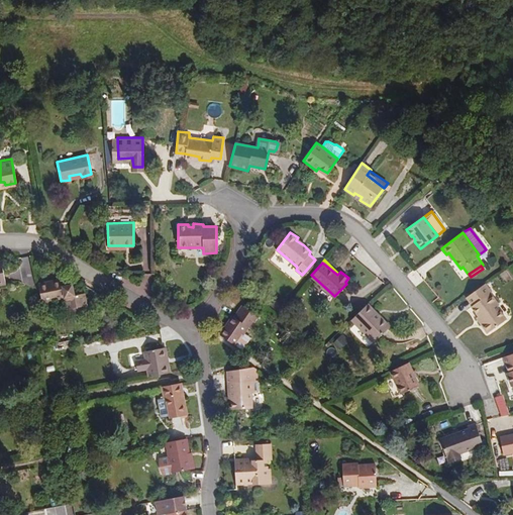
[(59,276),(36,281),(40,300),(63,296),(61,284),(59,276)]
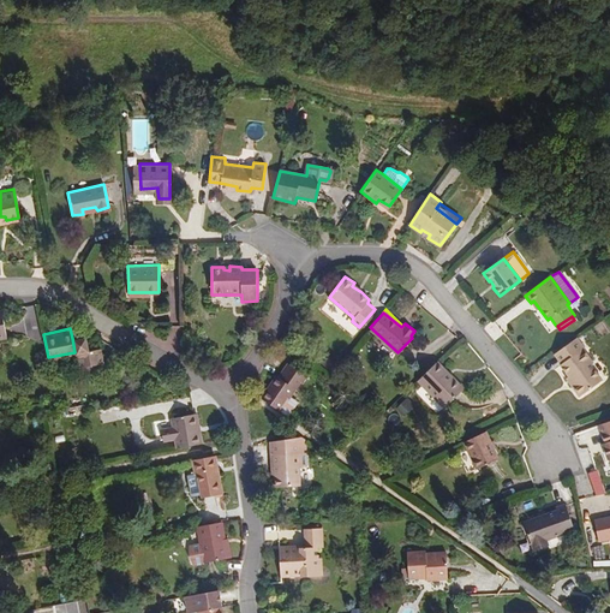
[(84,335),(72,338),(75,352),(77,364),(87,372),(96,369),(101,361),(99,346),(87,347),(84,335)]
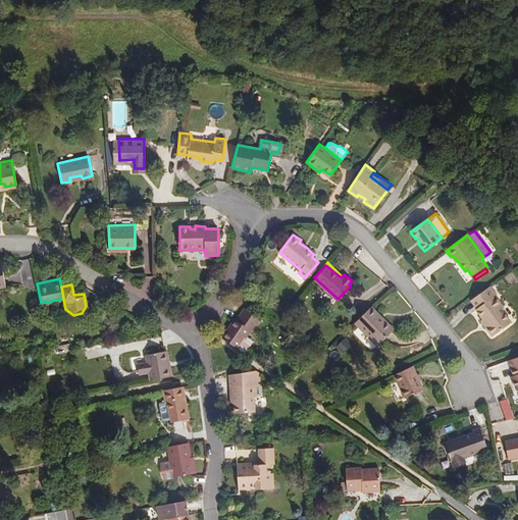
[(496,296),(488,286),(470,300),(476,309),(475,310),(482,319),(486,324),(484,326),(491,335),(510,322),(501,310),(503,309),(495,297),(496,296)]
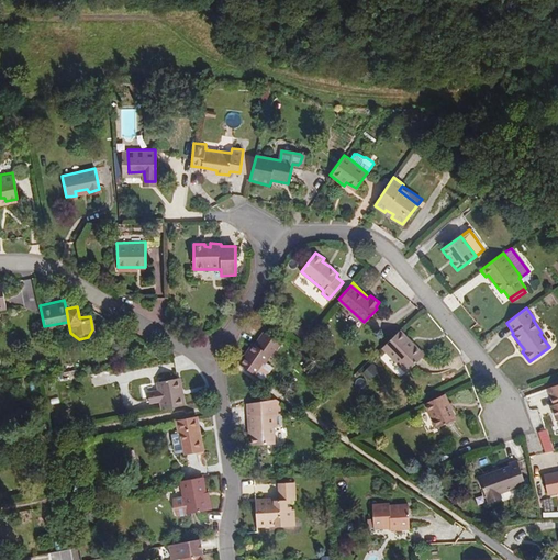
[(423,354),(399,328),(380,348),(404,371),(423,354)]
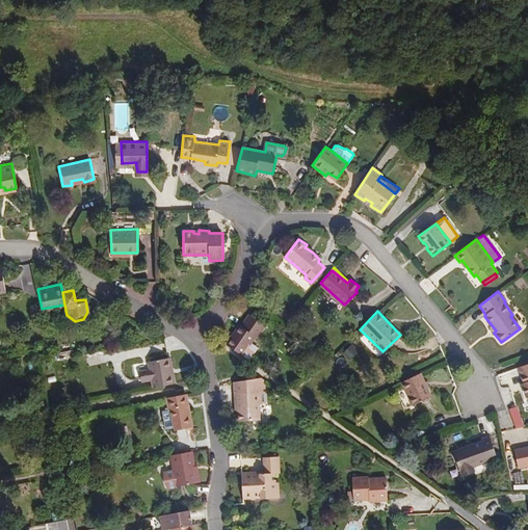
[(223,343),(241,355),(254,336),(256,337),(265,323),(249,313),(238,324),(223,343)]
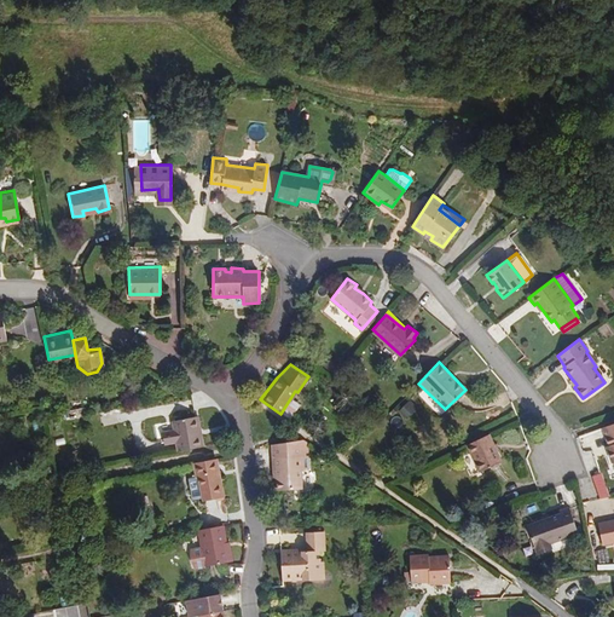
[(172,420),(177,450),(202,445),(196,415),(172,420)]
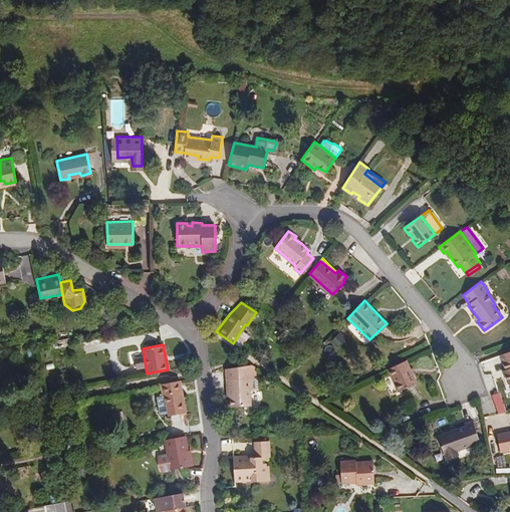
[(509,351),(499,355),(504,370),(506,375),(504,376),(507,385),(508,384),(509,388),(509,351)]
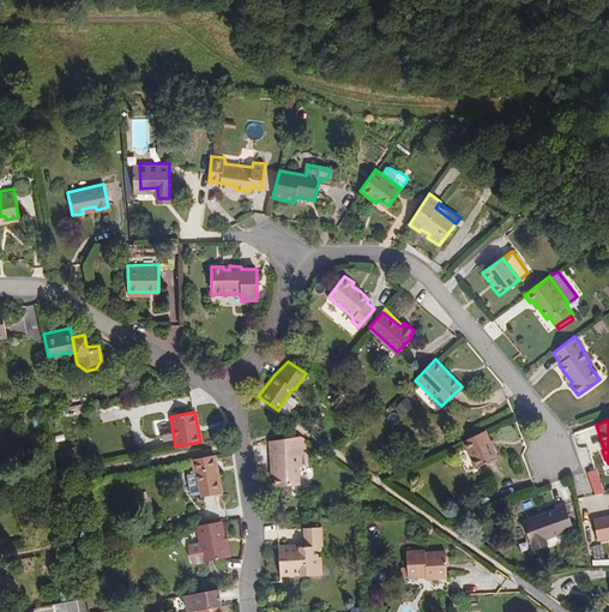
[(496,459),(482,431),(460,442),(474,468),(496,459)]
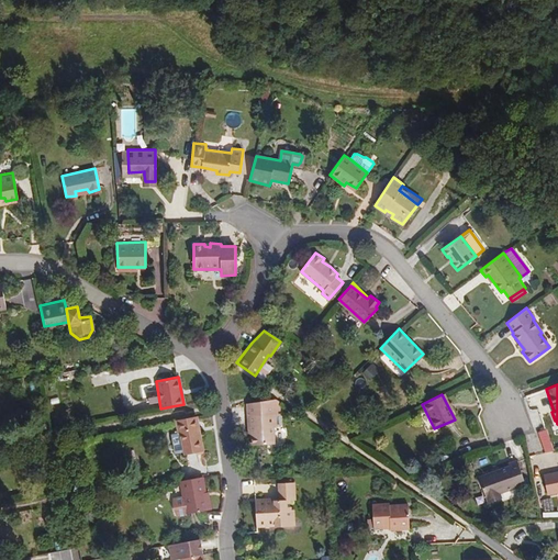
[(279,410),(279,402),(274,399),(245,403),(245,415),(249,415),(249,432),(250,444),(271,443),(271,425),(280,424),(280,413),(277,413),(277,411),(279,410)]
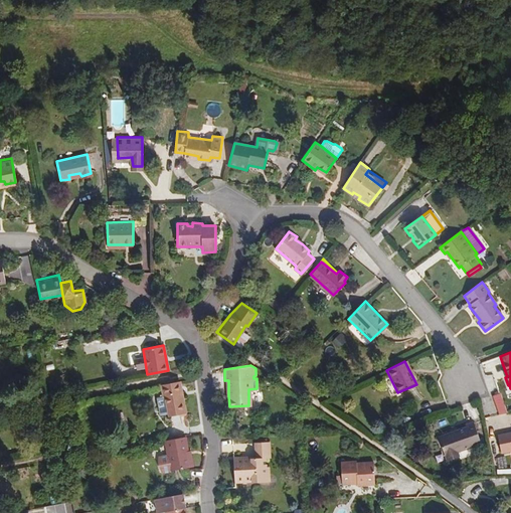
[(180,395),(177,381),(160,385),(162,395),(165,395),(169,415),(186,412),(182,395),(180,395)]
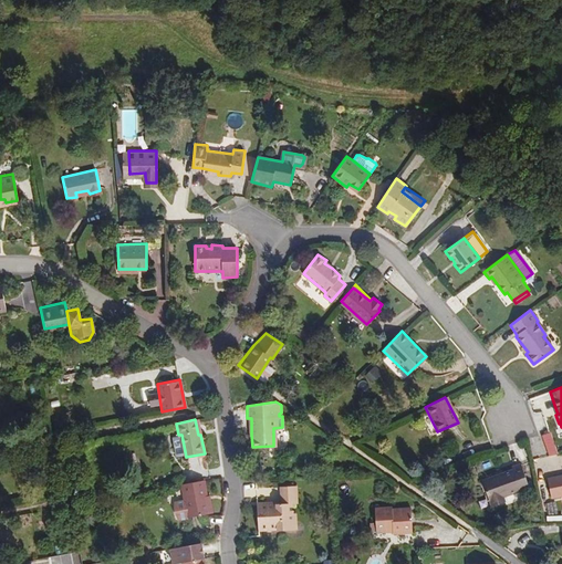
[(548,429),(539,431),(544,453),(553,451),(548,429)]
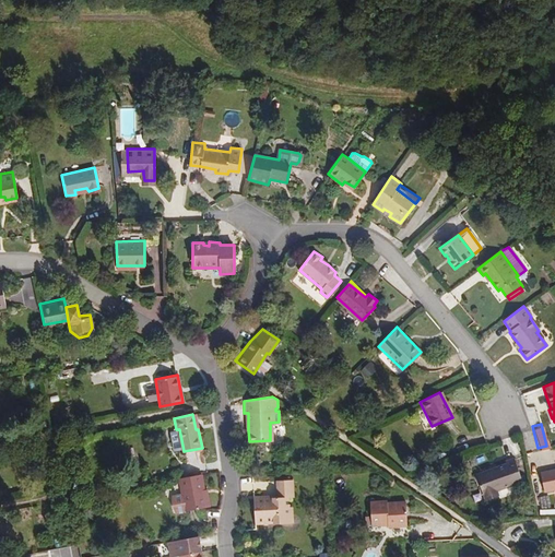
[(487,485),(506,482),(514,481),(509,455),(499,458),(499,460),(468,466),(473,492),(487,488),(487,485)]
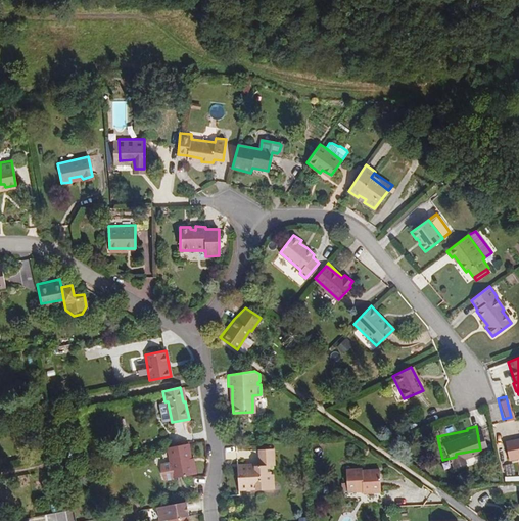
[(518,439),(503,443),(507,461),(518,459),(518,439)]
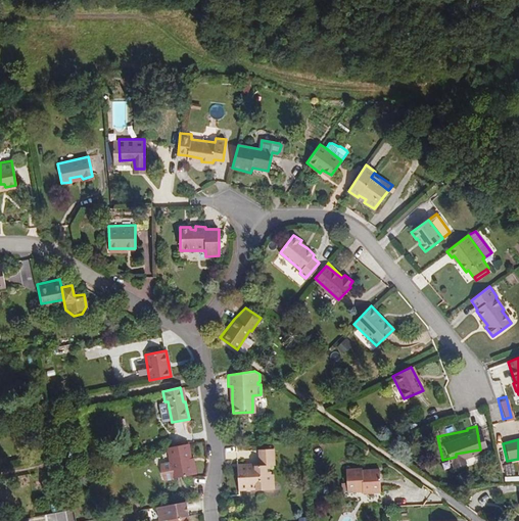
[(191,457),(188,443),(169,447),(175,476),(196,474),(193,457),(191,457)]
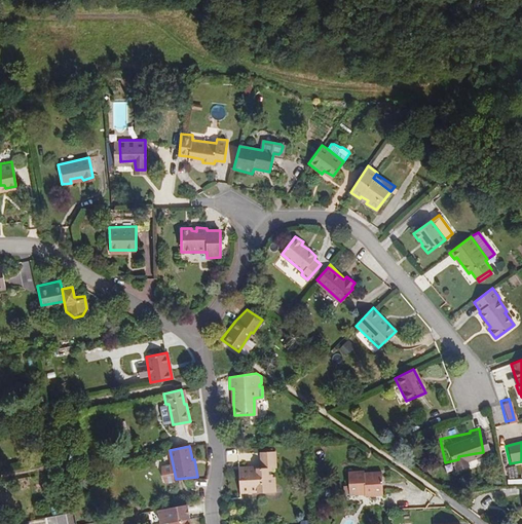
[(256,466),(237,469),(239,490),(257,490),(257,492),(272,491),(272,477),(270,476),(269,468),(274,466),(273,450),(259,451),(260,468),(257,469),(256,466)]
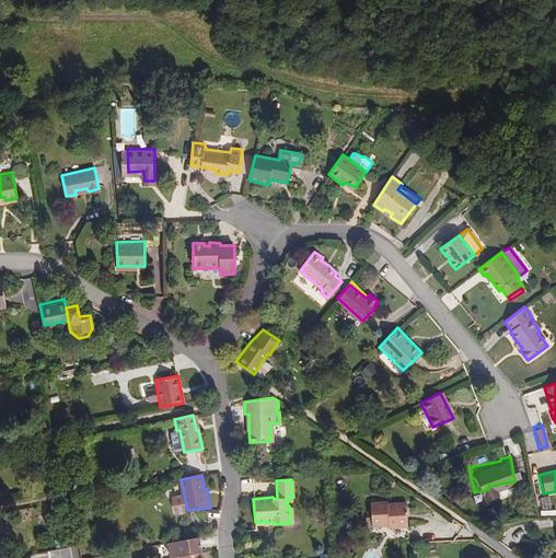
[(508,491),(507,483),(488,486),(488,489),(489,495),(508,491)]
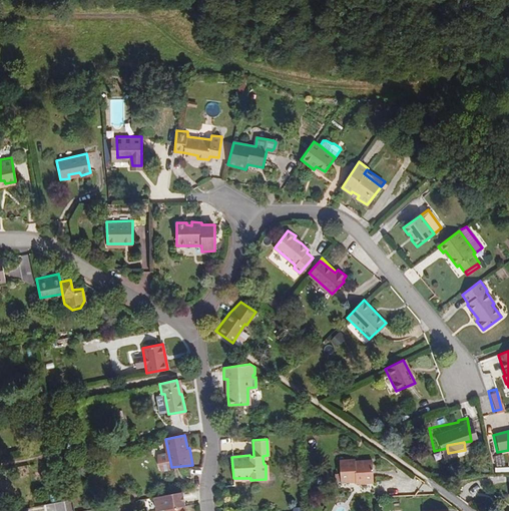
[(354,460),(339,461),(340,483),(355,482),(355,484),(373,483),(372,461),(354,462),(354,460)]
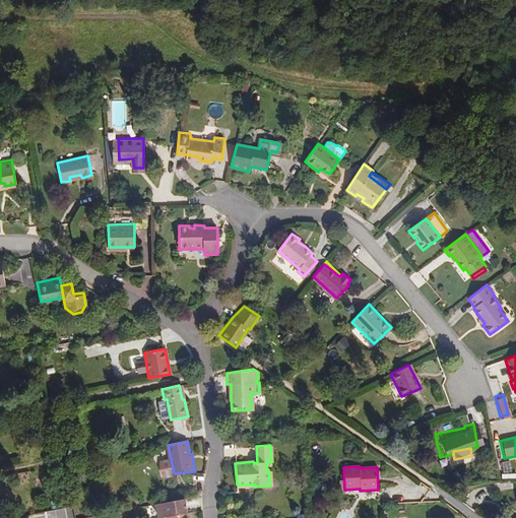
[(185,517),(185,515),(182,499),(154,504),(156,517),(185,517)]
